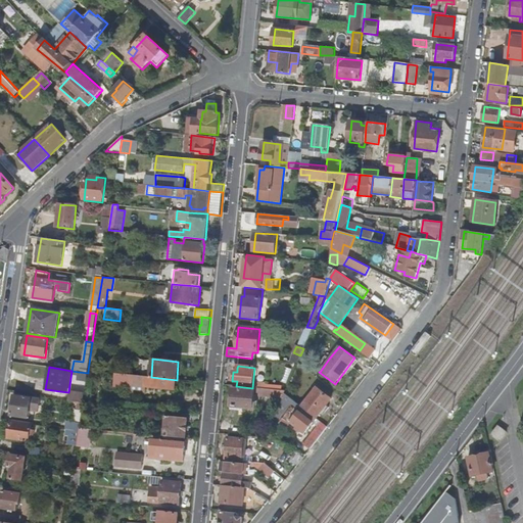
[(88,373),(79,372),(78,380),(87,381),(88,373)]
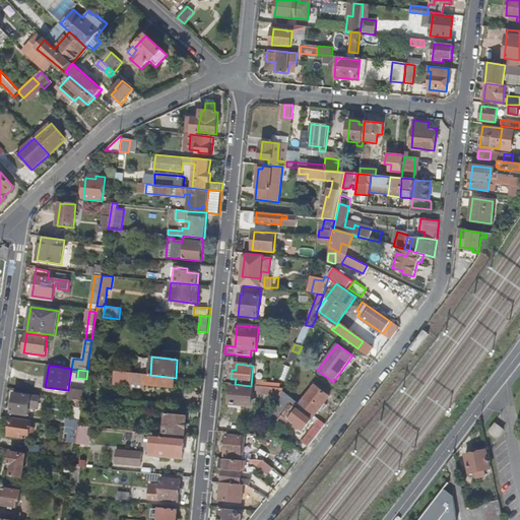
[(175,388),(176,378),(150,375),(130,373),(116,372),(115,385),(129,386),(128,389),(144,391),(146,385),(175,388)]
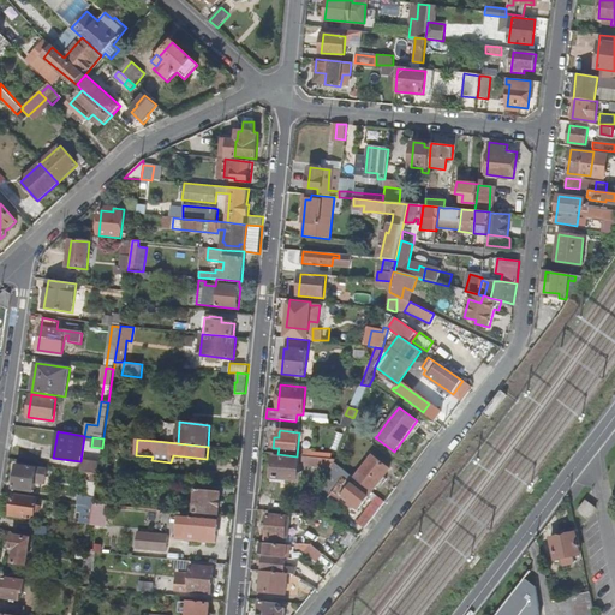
[(297,457),(278,454),(278,458),(273,458),(272,478),(286,479),(298,481),(299,465),(333,469),(335,463),(336,460),(297,457)]
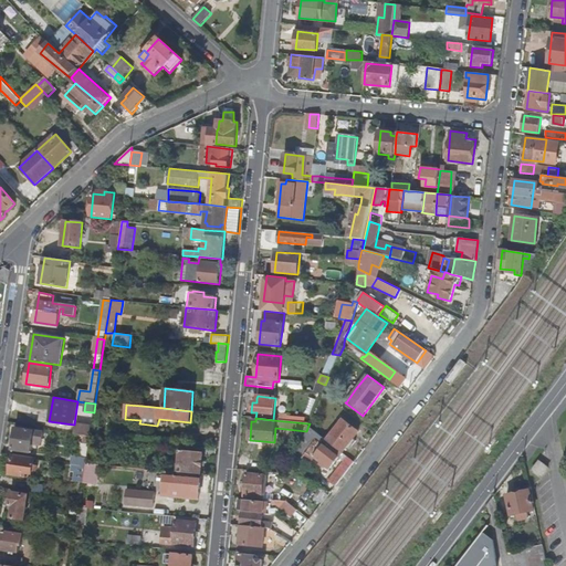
[(358,432),(343,420),(326,440),(342,453),(358,432)]
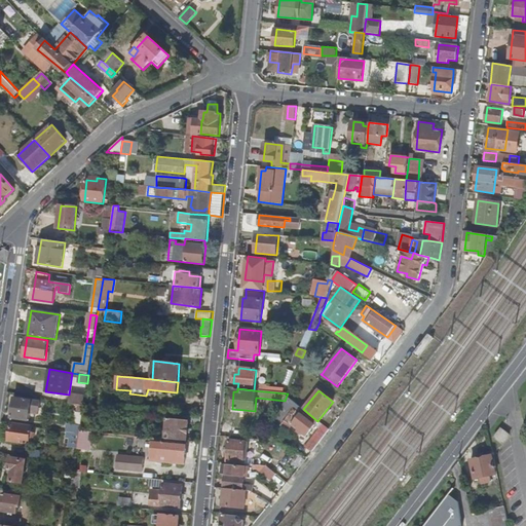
[(85,397),(70,395),(68,404),(78,405),(84,406),(85,397)]
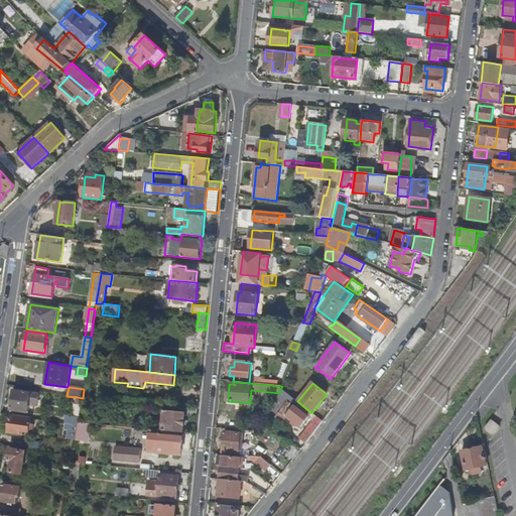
[(297,401),(281,388),(279,393),(277,397),(287,404),(281,412),(293,422),(295,419),(302,424),(311,413),(297,401)]
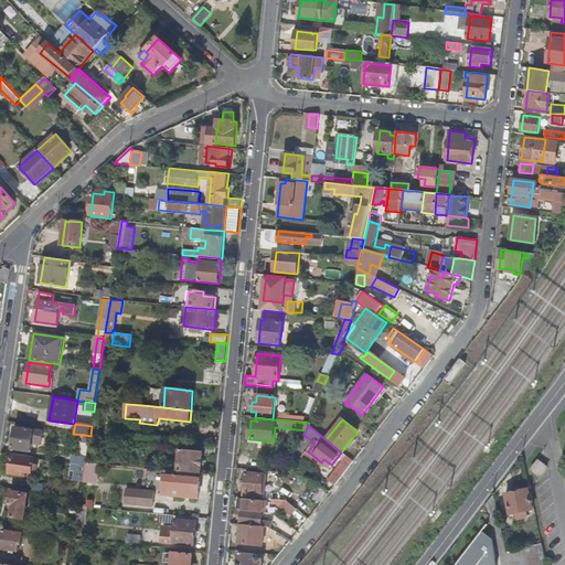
[(43,432),(16,427),(12,449),(31,451),(32,444),(32,440),(41,441),(43,432)]
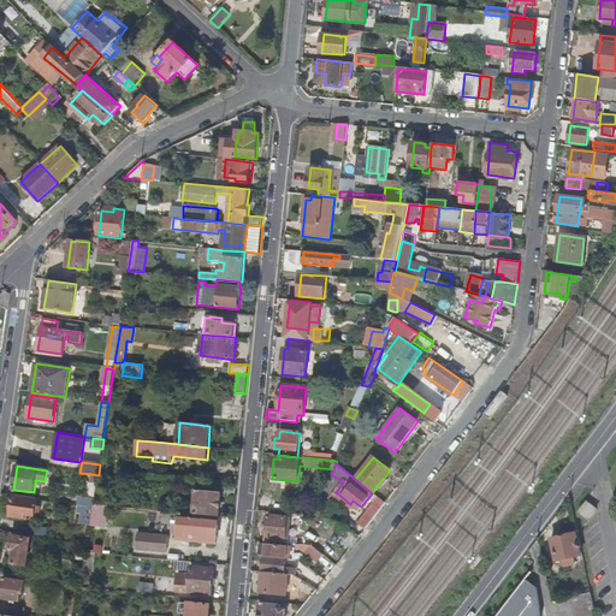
[(218,492),(197,490),(195,510),(181,509),(179,513),(219,516),(221,496),(236,497),(236,490),(218,487),(218,492)]
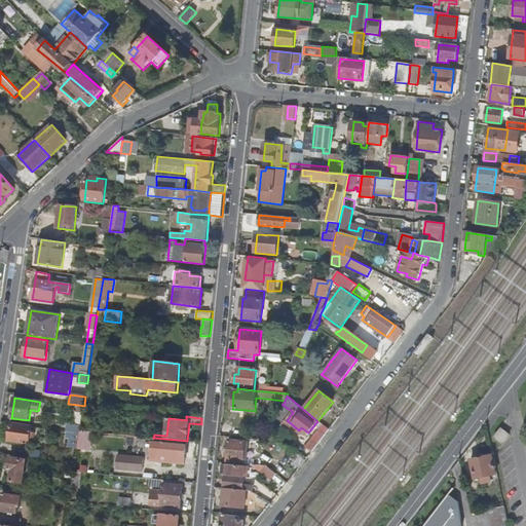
[(312,451),(331,428),(323,422),(305,446),(312,451)]
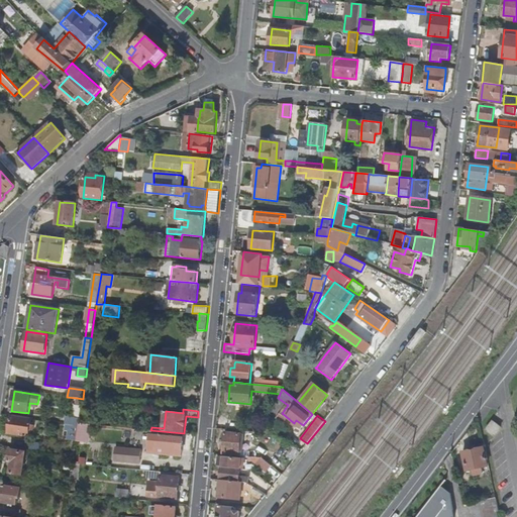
[(31,419),(11,416),(8,433),(22,435),(22,432),(29,433),(29,429),(30,424),(31,419)]
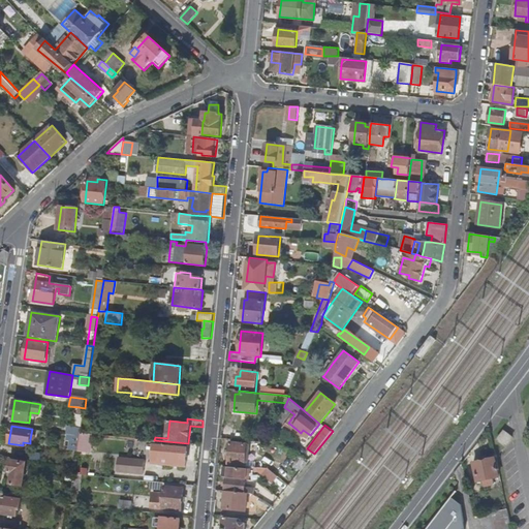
[(82,429),(69,426),(67,434),(68,434),(81,436),(81,433),(82,429)]
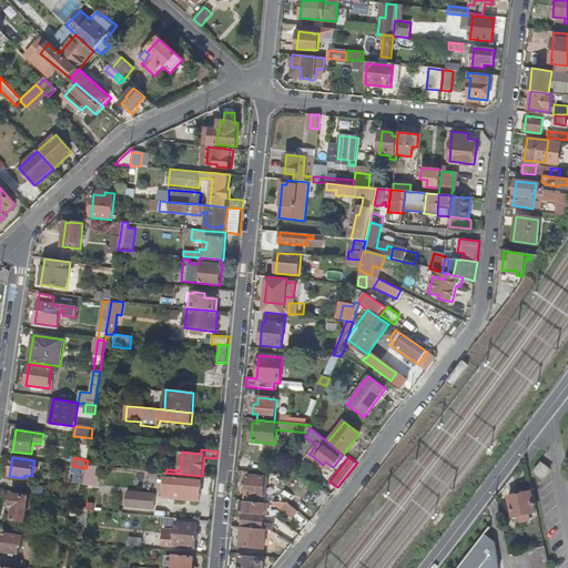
[(534,473),(544,479),(550,470),(541,463),(534,473)]
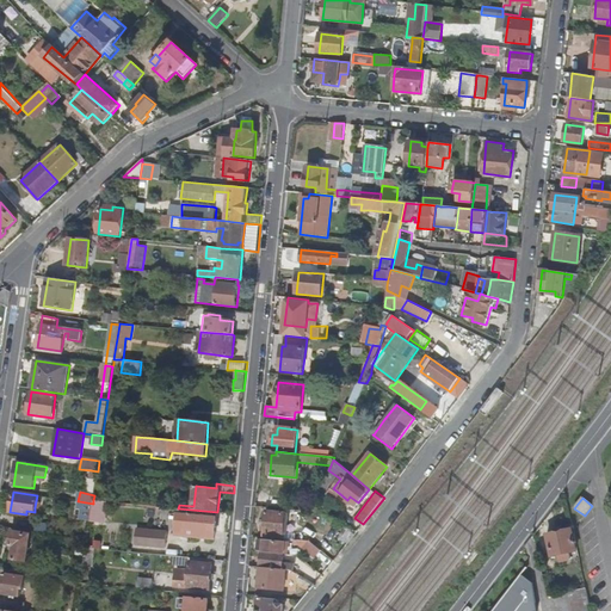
[(98,501),(93,500),(93,504),(92,511),(91,519),(91,522),(97,522),(100,501),(98,501)]
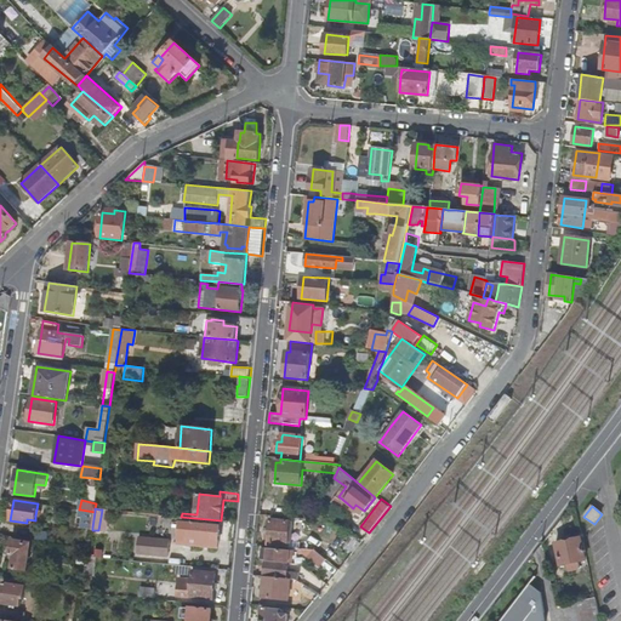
[(95,512),(80,510),(79,518),(84,518),(93,519),(95,512)]
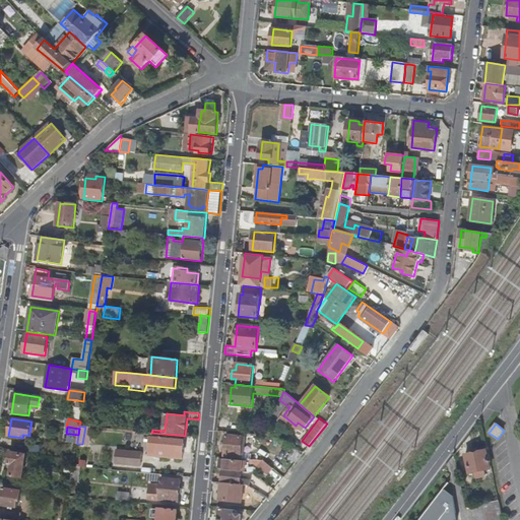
[(78,435),(70,434),(69,441),(77,442),(78,435)]
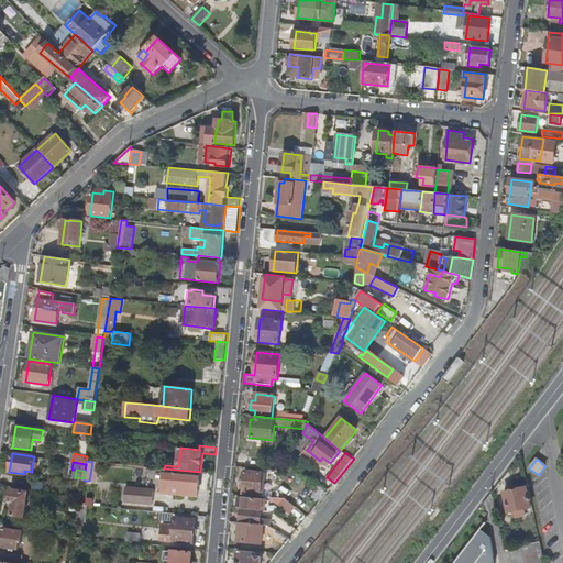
[(263,474),(245,472),(242,495),(260,497),(263,474)]
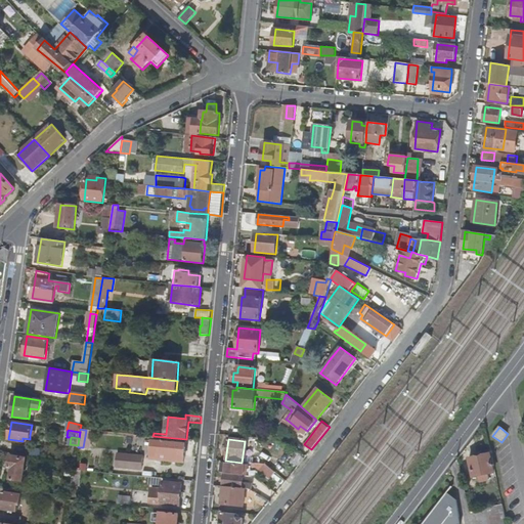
[(186,444),(164,442),(162,460),(184,462),(186,444)]
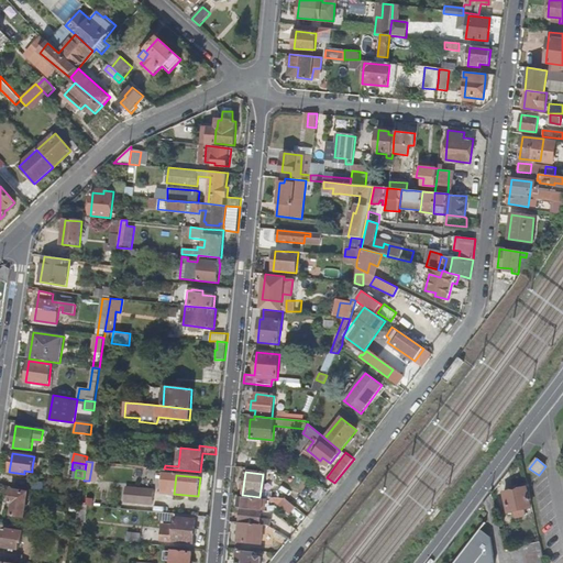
[(154,489),(125,487),(124,501),(153,505),(154,489)]
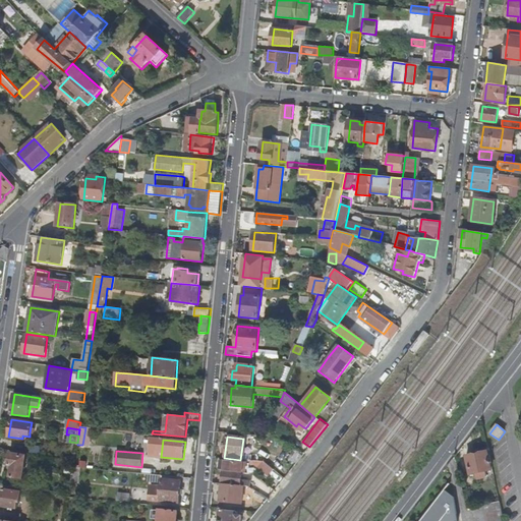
[(487,451),(466,456),(470,475),(476,473),(477,479),(486,477),(485,471),(491,470),(487,451)]
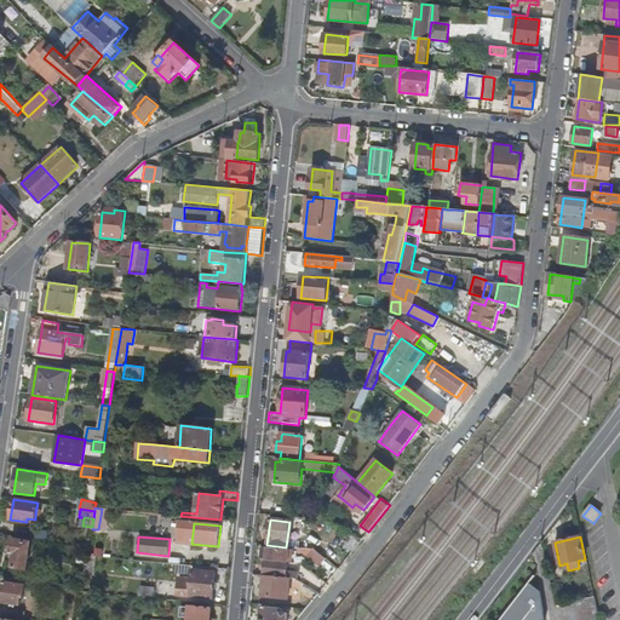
[(30,543),(12,540),(10,554),(15,555),(12,567),(27,569),(30,543)]
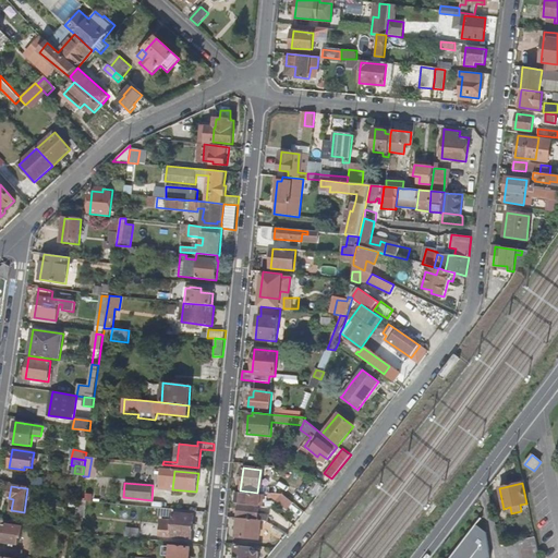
[(235,505),(239,505),(259,507),(261,495),(240,494),(237,493),(235,494),(234,502),(235,505)]
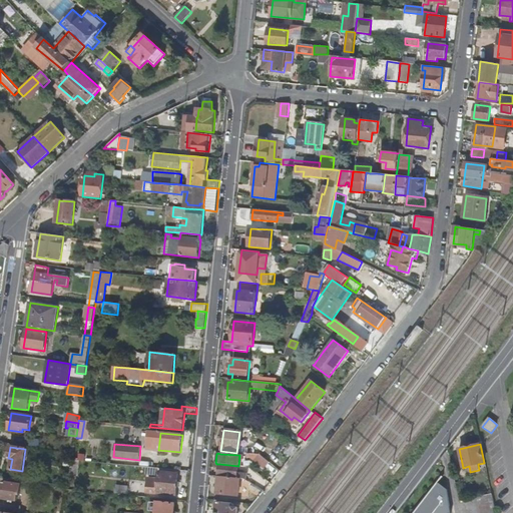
[(270,462),(261,455),(254,461),(265,469),(270,462)]
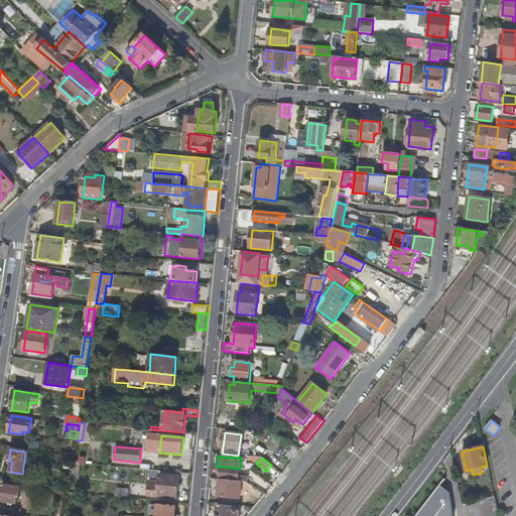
[(81,464),(73,463),(71,478),(79,479),(81,464)]
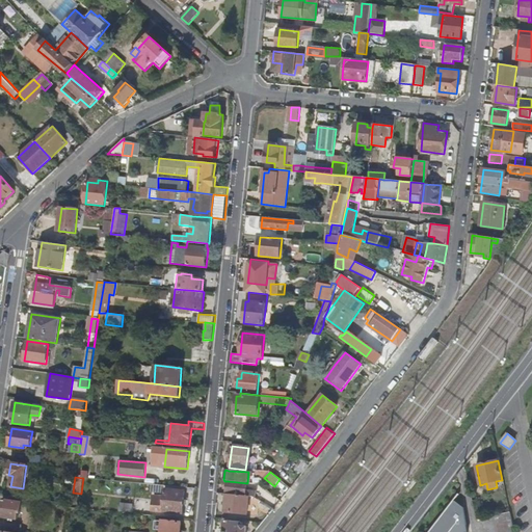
[(228,481),(227,495),(245,496),(248,497),(253,497),(256,498),(257,491),(246,490),(247,483),(228,481)]
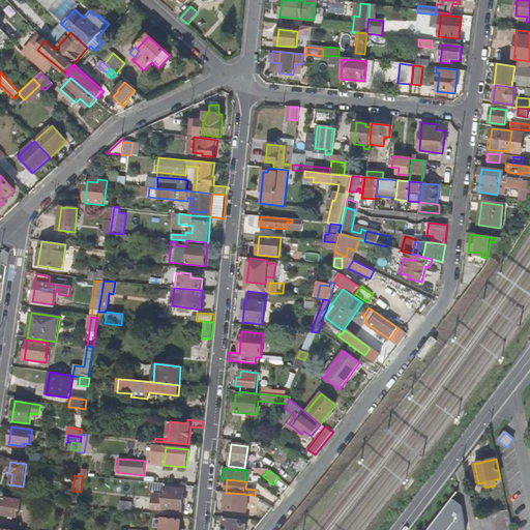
[(184,490),(165,488),(165,495),(153,493),(152,508),(181,511),(184,490)]
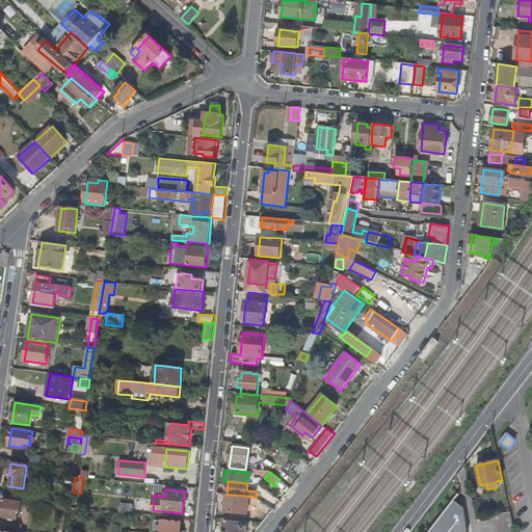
[(245,496),(227,495),(224,512),(247,514),(248,497),(245,496)]
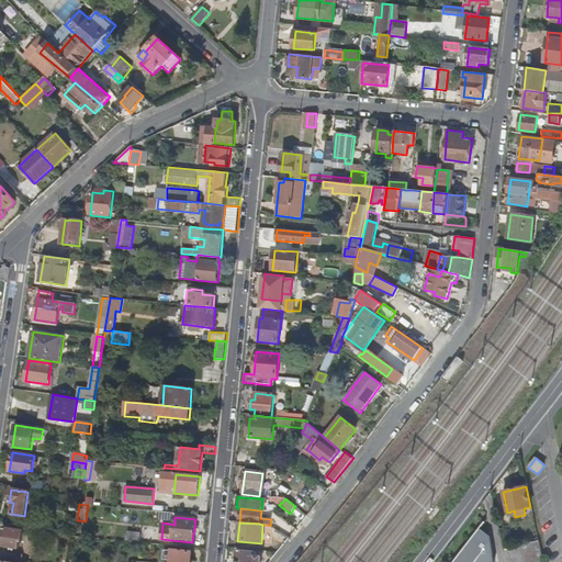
[(24,530),(3,527),(0,546),(0,547),(19,550),(20,541),(22,542),(24,530)]
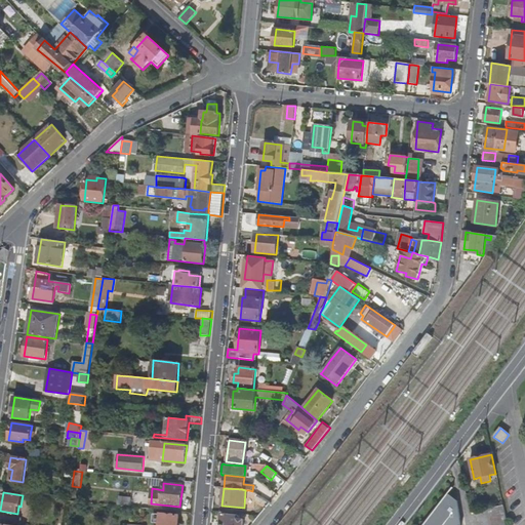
[(131,498),(120,496),(119,505),(131,506),(131,498)]
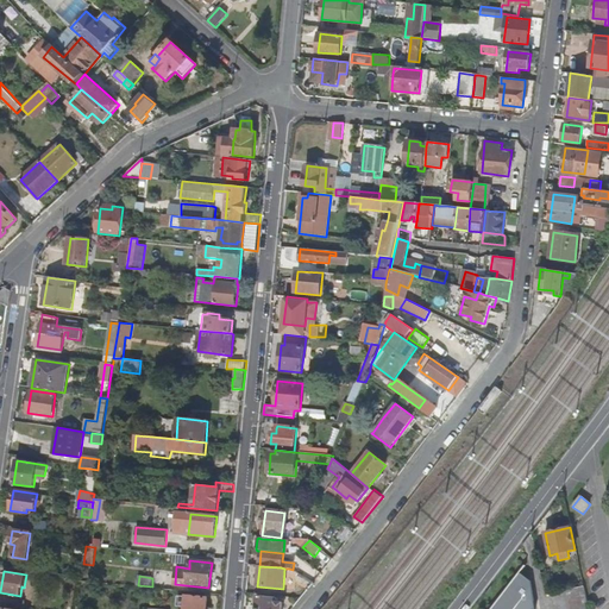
[(589,608),(584,586),(566,590),(570,608),(589,608)]
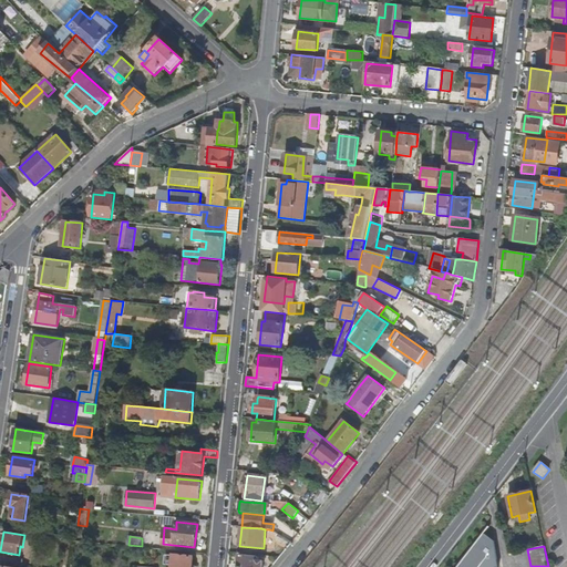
[(174,555),(166,555),(165,565),(173,566),(172,566),(193,566),(194,557),(174,555)]
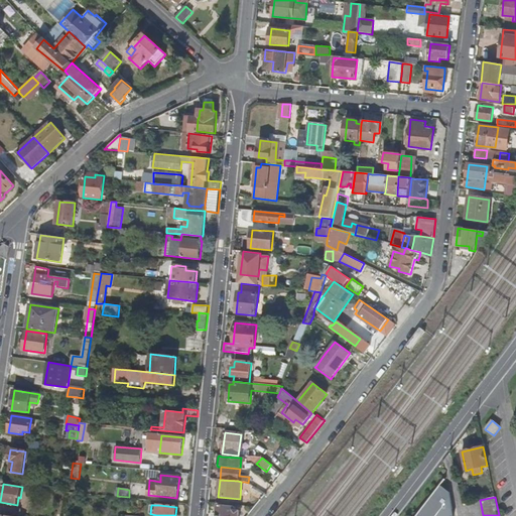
[(233,508),(217,506),(216,515),(238,515),(239,511),(233,510),(233,508)]
